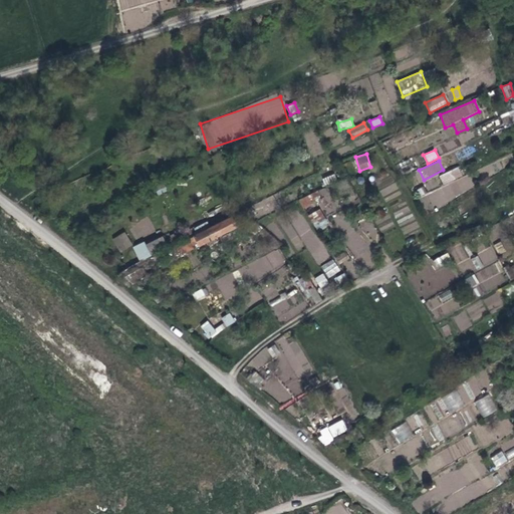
[(459,168),(440,176),(444,185),(464,177),(459,168)]
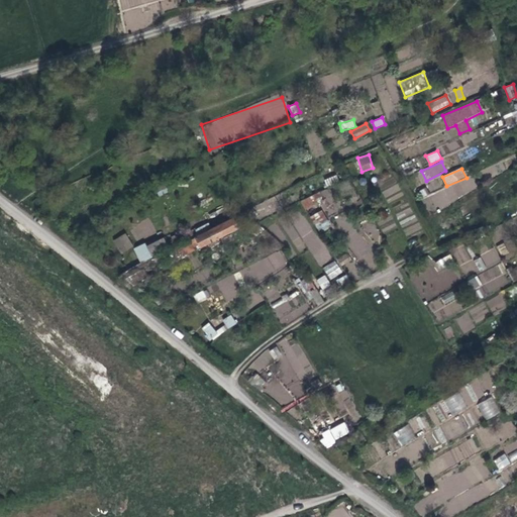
[(336,175),(324,180),(326,187),(338,181),(336,175)]
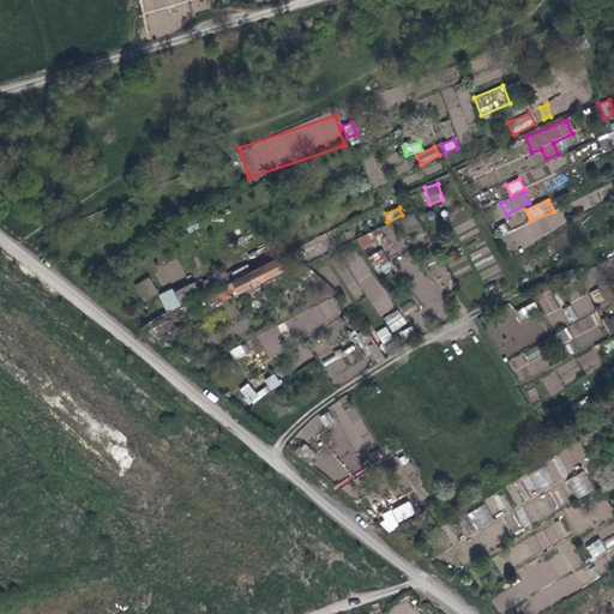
[(511,251),(567,223),(560,208),(503,235),(511,251)]
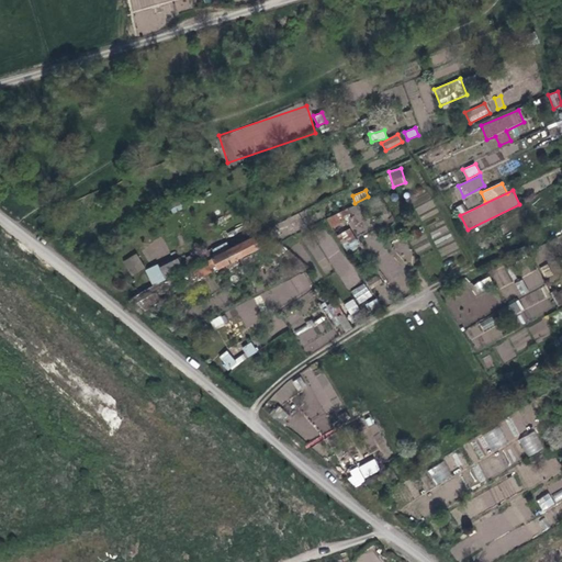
[(416,213),(435,209),(429,191),(412,197),(416,213)]
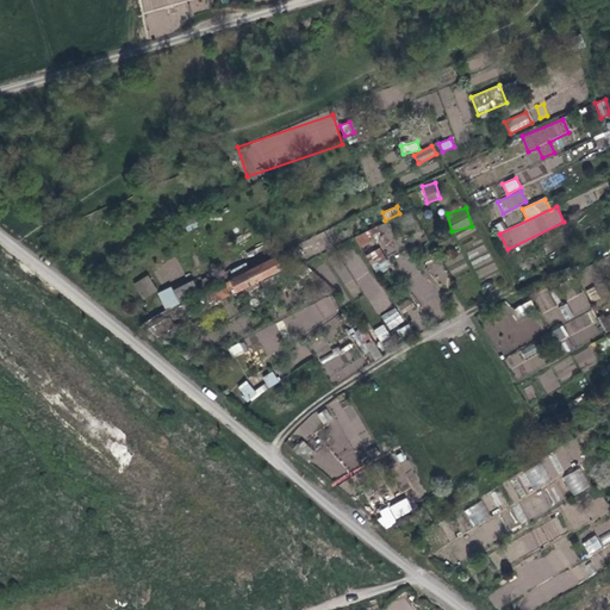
[(366,255),(377,274),(391,266),(379,248),(366,255)]
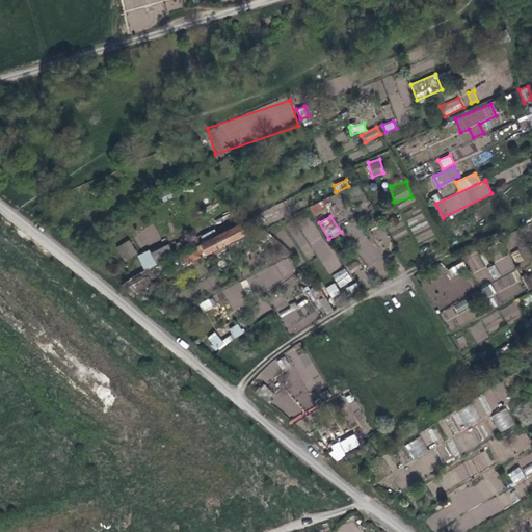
[(248,219),(185,250),(190,261),(254,230),(248,219)]
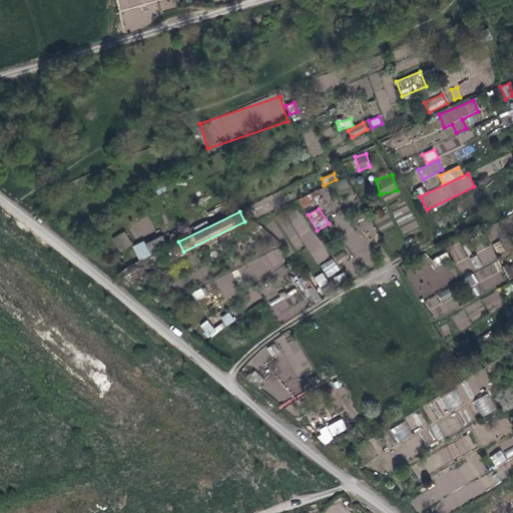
[(290,218),(316,265),(328,258),(302,211),(290,218)]
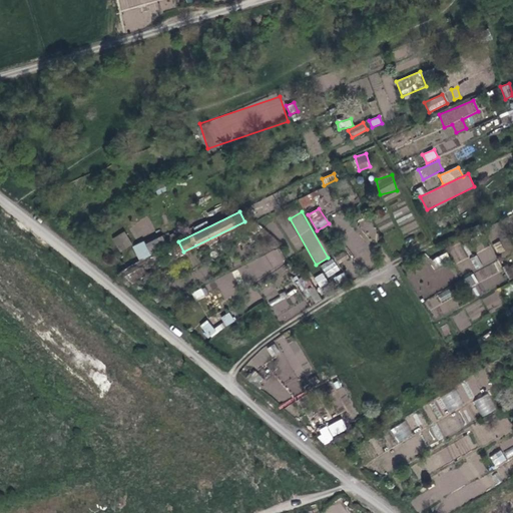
[(120,251),(132,244),(124,230),(112,238),(120,251)]
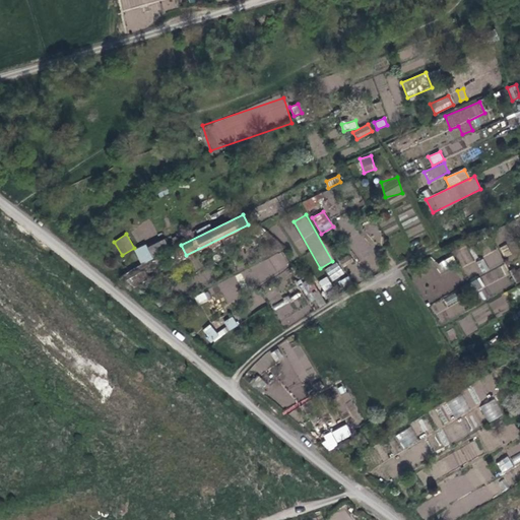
[(147,248),(151,257),(168,249),(164,240),(147,248)]
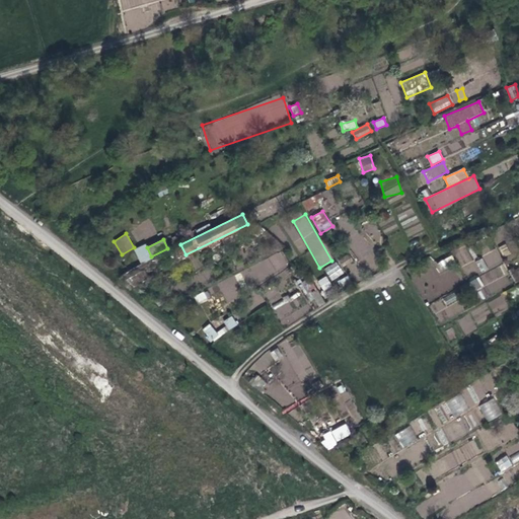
[(503,256),(511,253),(506,243),(499,247),(503,256)]
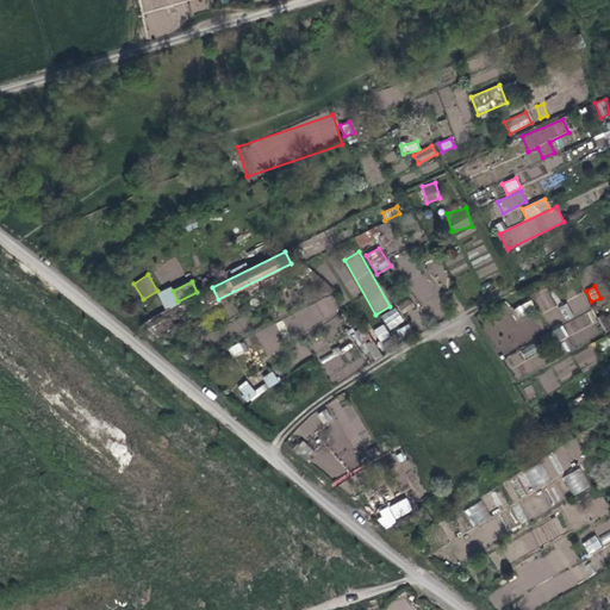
[(548,290),(534,296),(542,312),(555,306),(548,290)]
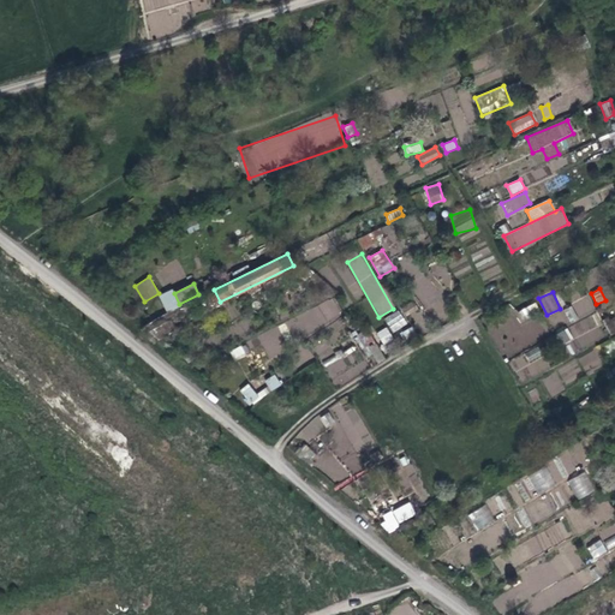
[(573,353),(607,338),(587,296),(565,306),(573,324),(556,333),(562,346),(568,344),(573,353)]
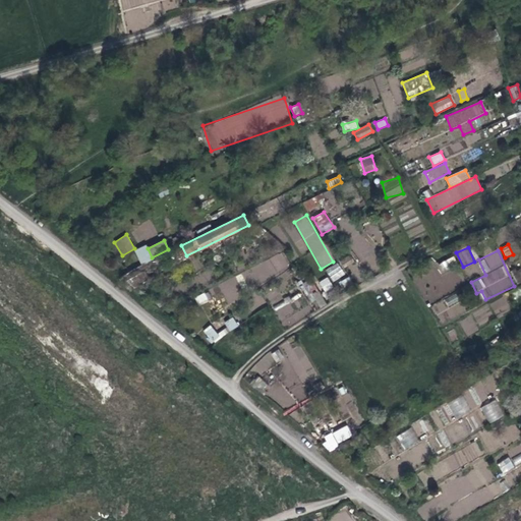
[(439,263),(443,271),(458,264),(454,256),(439,263)]
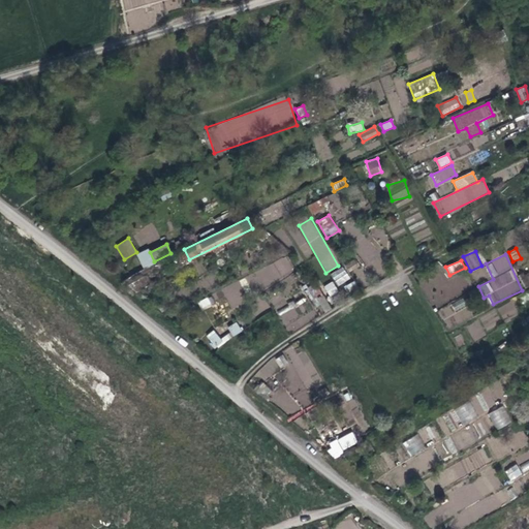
[(330,274),(338,286),(350,279),(342,267),(330,274)]
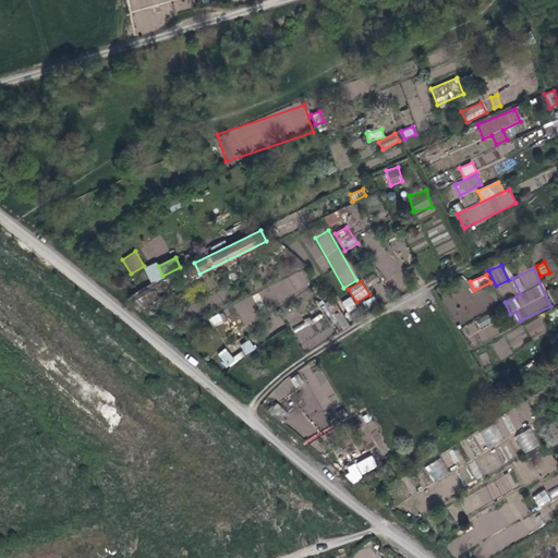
[(557,286),(548,290),(553,302),(557,299),(557,286)]
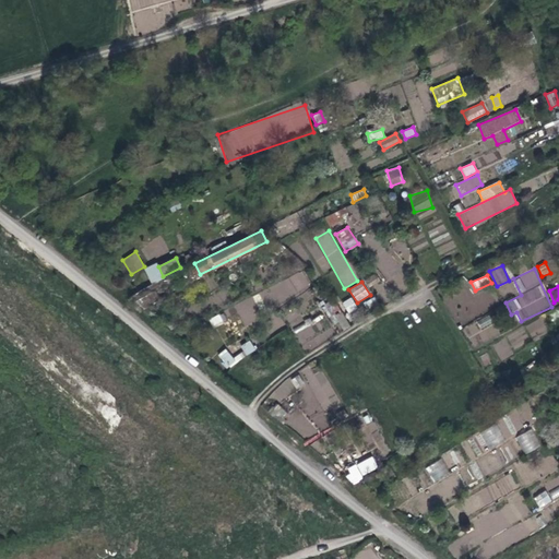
[(156,293),(140,294),(140,305),(156,304),(156,293)]
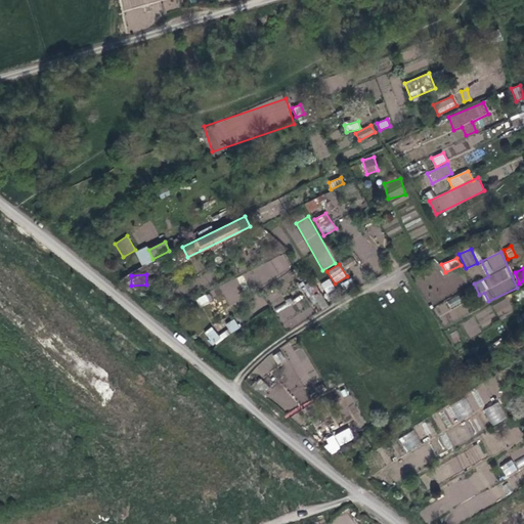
[(228,306),(244,301),(236,278),(220,285),(228,306)]
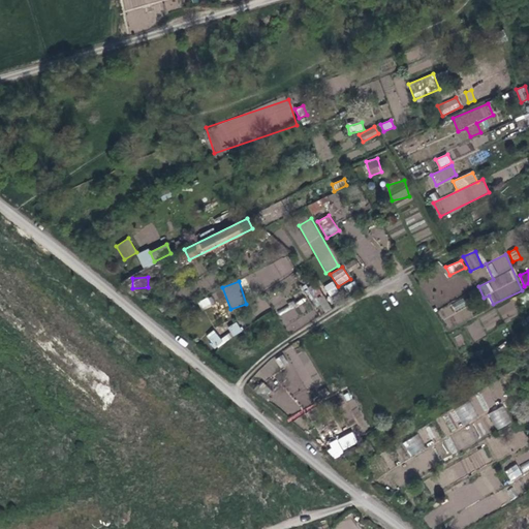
[(323,286),(330,297),(338,291),(332,281),(323,286)]
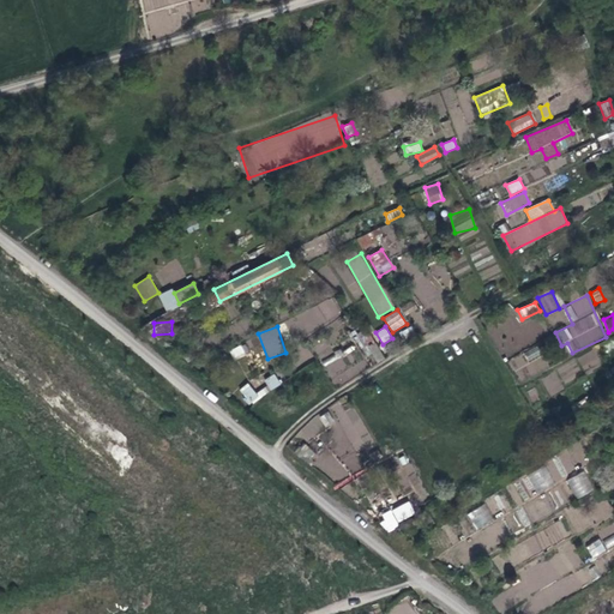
[(404,338),(414,333),(410,326),(401,332),(404,338)]
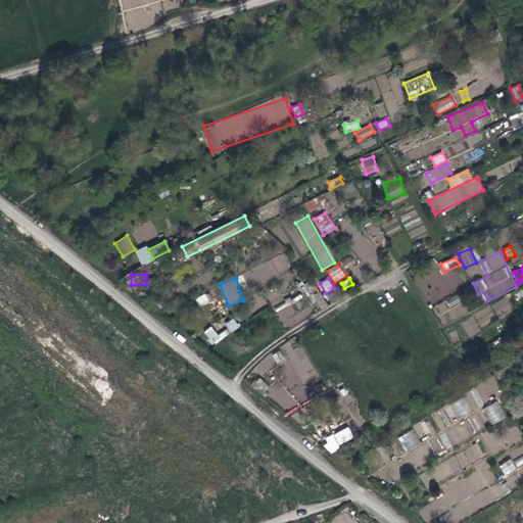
[(195,298),(199,306),(212,300),(208,292),(195,298)]
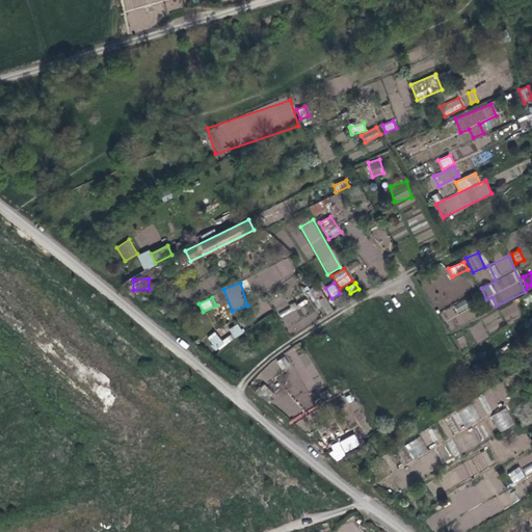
[(289,334),(319,321),(309,298),(278,312),(289,334)]
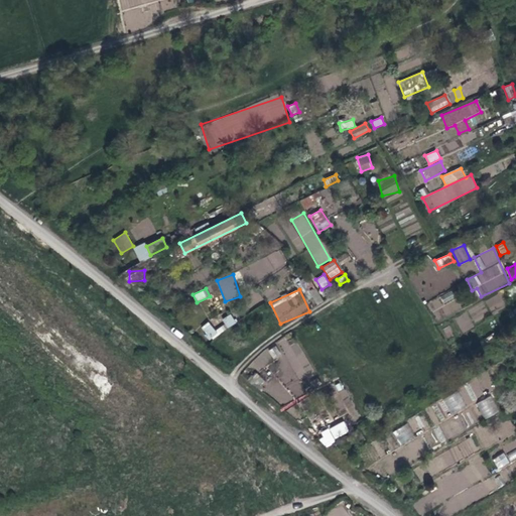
[(435,319),(458,310),(450,292),(427,301),(435,319)]
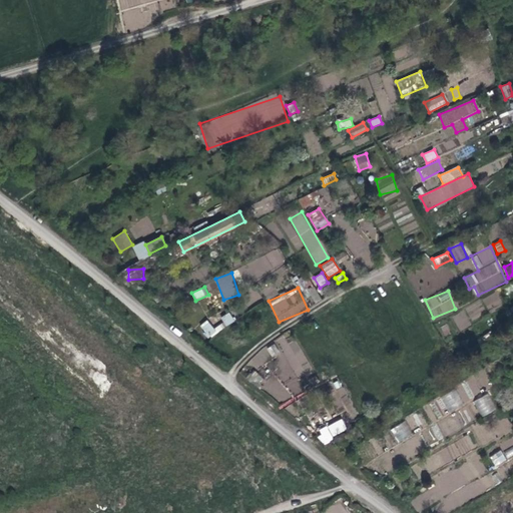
[(482,299),(488,311),(503,304),(497,292),(482,299)]
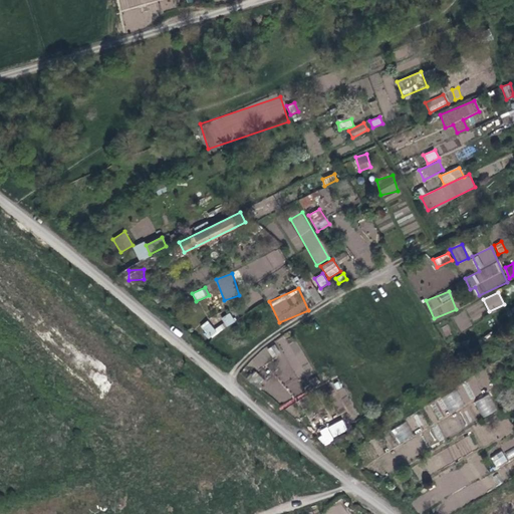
[(231,312),(221,317),(226,327),(235,322),(231,312)]
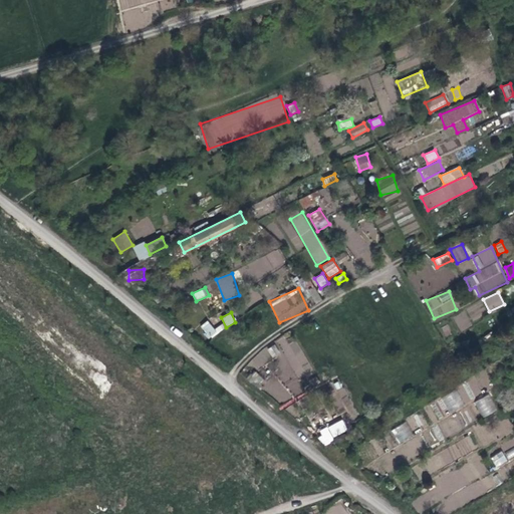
[(208,320),(200,326),(209,339),(224,328),(221,324),(214,329),(208,320)]
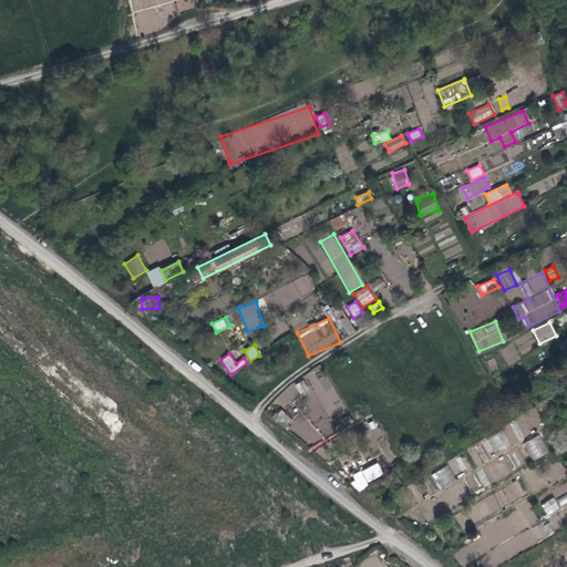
[(328,375),(318,379),(315,372),(309,374),(320,405),(337,400),(328,375)]
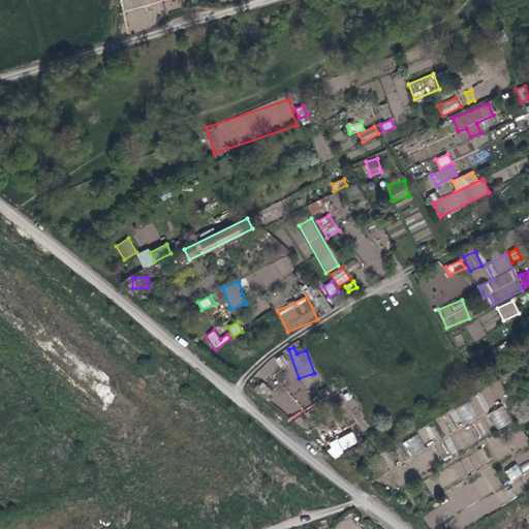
[(281,369),(288,364),(283,354),(275,359),(281,369)]
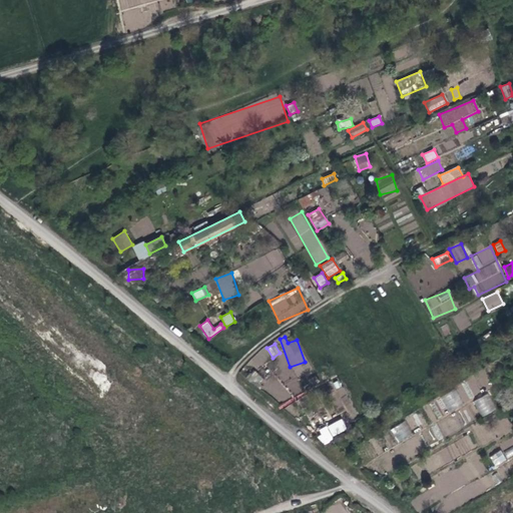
[(253,370),(246,379),(258,387),(265,379),(253,370)]
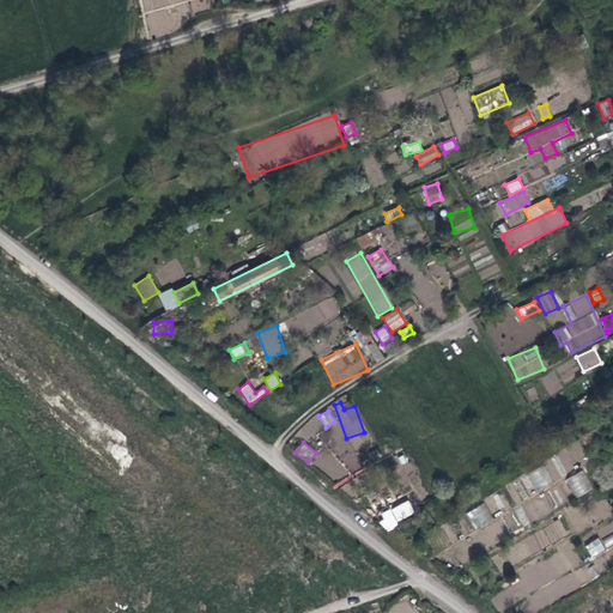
[(527,474),(535,490),(552,480),(544,466),(527,474)]
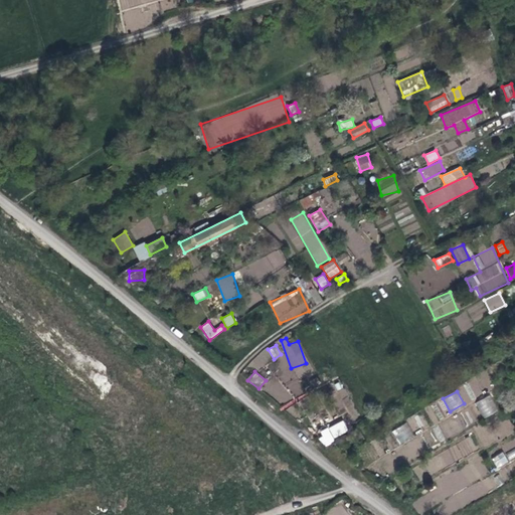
[(484,418),(499,410),(490,394),(475,402),(484,418)]
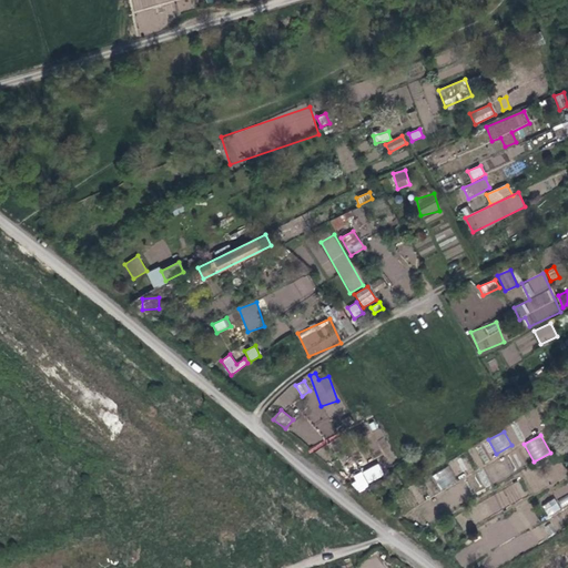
[(351,475),(356,489),(385,478),(379,464),(351,475)]
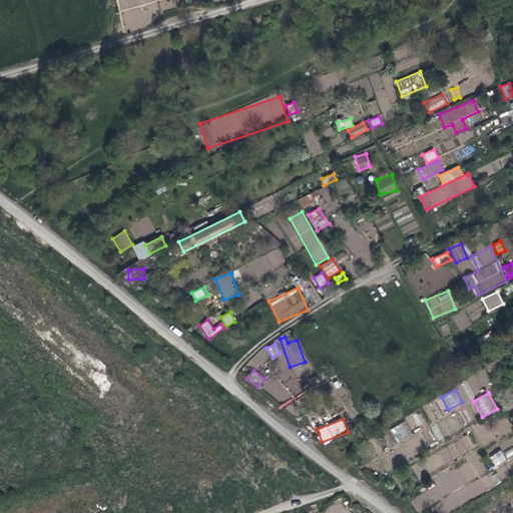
[(405,421),(390,430),(398,443),(413,434),(405,421)]
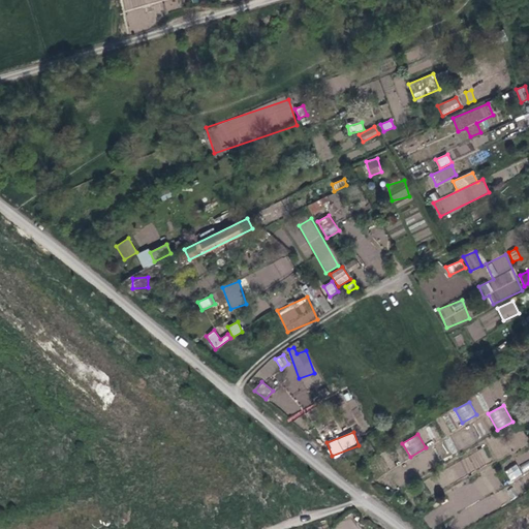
[(524,472),(528,469),(528,460),(520,466),(524,472)]
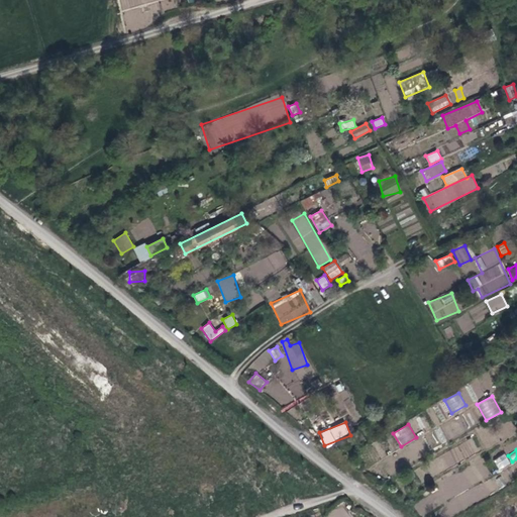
[(505,453),(493,459),(499,470),(510,463),(505,453)]
